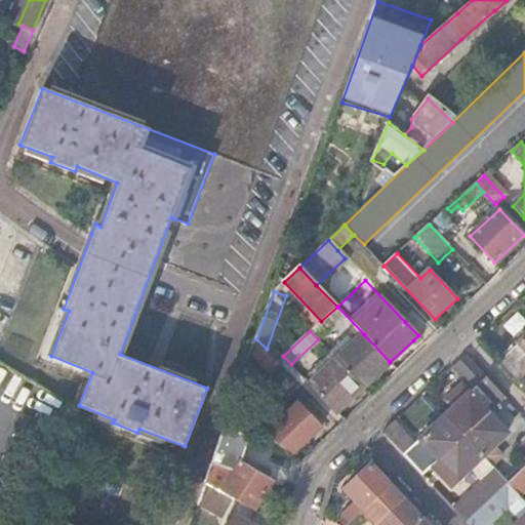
[(390,362),(364,334),(337,360),(363,388),(390,362)]
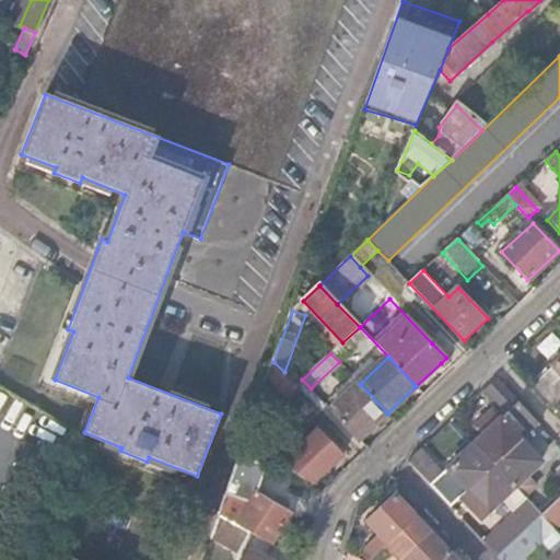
[(451,363),(446,358),(441,363),(445,368),(451,363)]
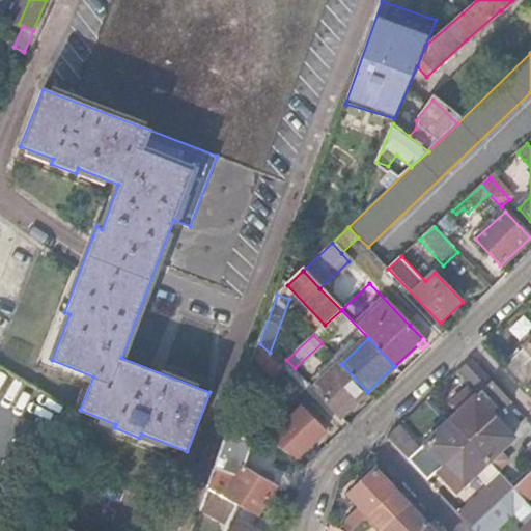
[(530,339),(505,364),(525,385),(530,379),(530,339)]
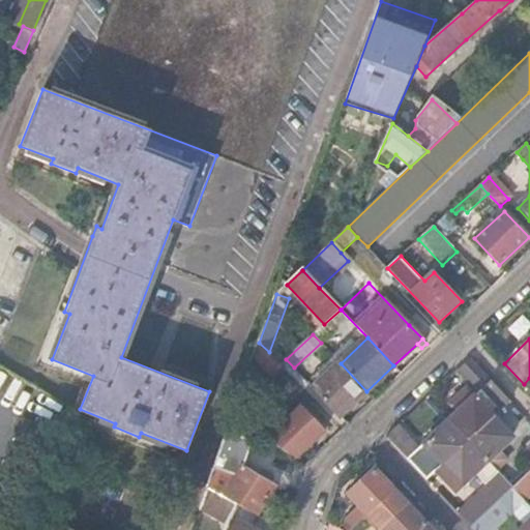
[(259,343),(254,358),(273,379),(285,369),(269,352),(259,343)]
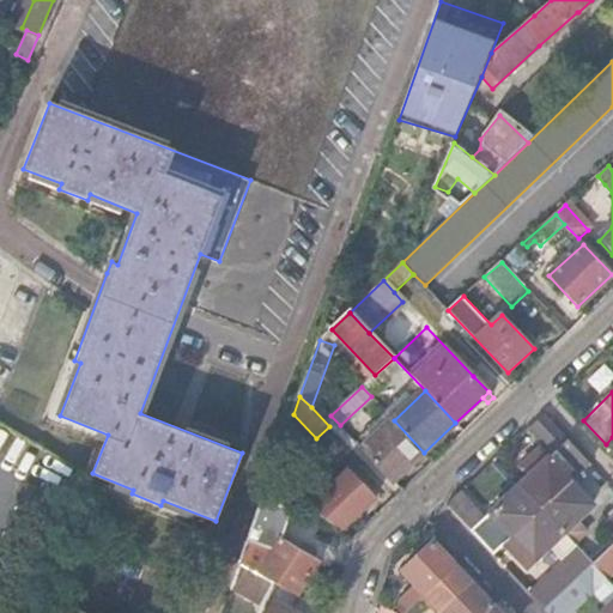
[(590,463),(544,414),(528,428),(530,430),(534,430),(556,453),(548,459),(539,447),(519,466),(529,477),(520,486),(542,510),(571,483),(590,463)]
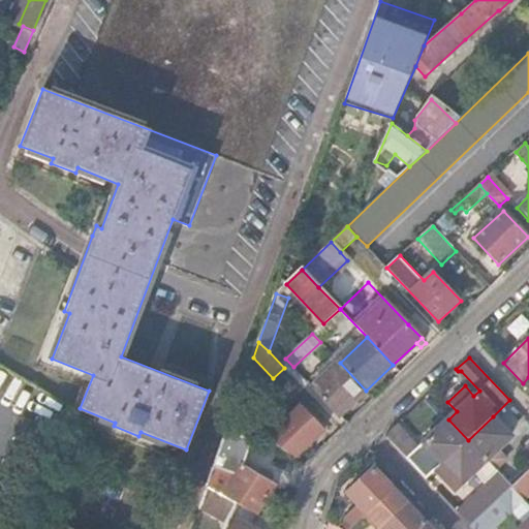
[(313,387),(339,415),(366,391),(340,363),(313,387)]
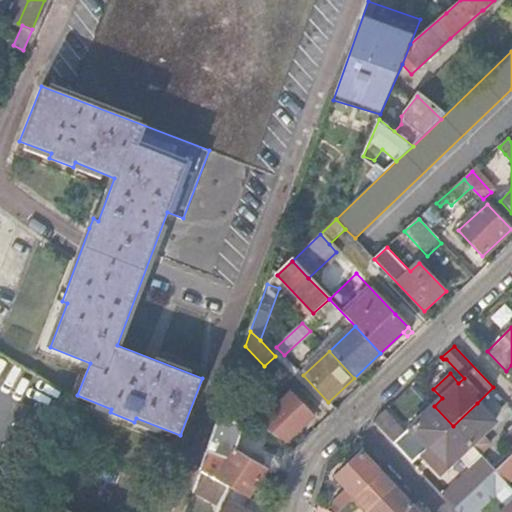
[(295,395),(261,425),(286,443),(315,417),(295,395)]
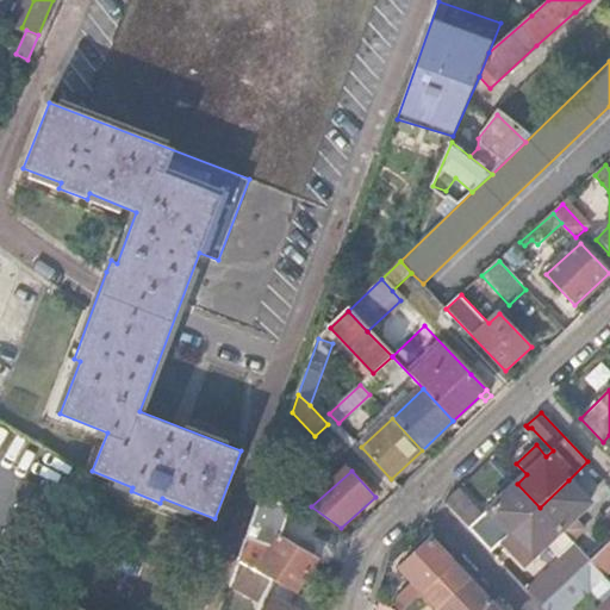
[(268,478),(256,512),(272,517),(282,487),(268,478)]
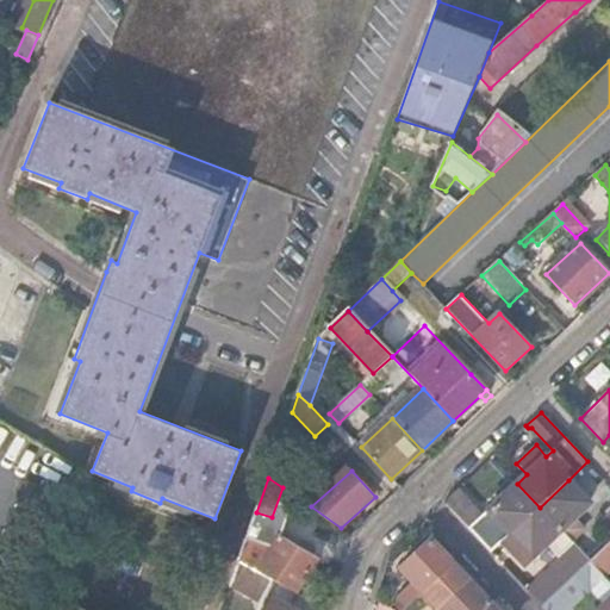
[(590,503),(568,480),(540,508),(570,541),(583,529),(573,518),(590,503)]
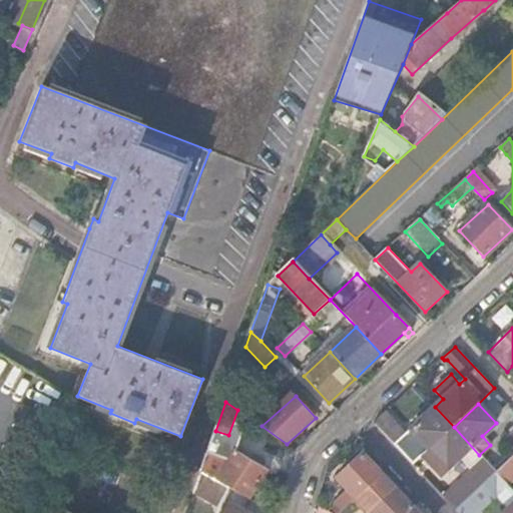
[(454,427),(435,407),(407,433),(387,411),(375,423),(413,464),(424,455),(454,427)]
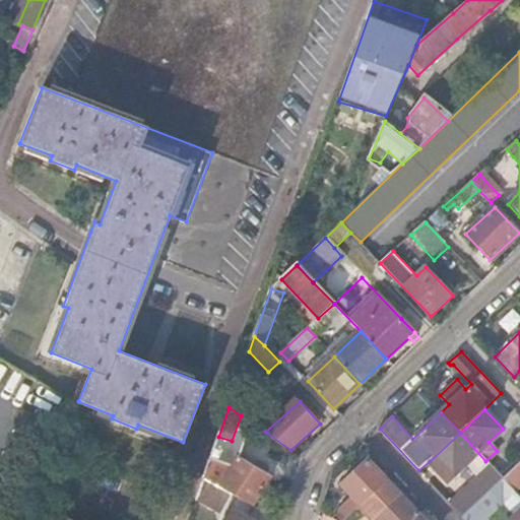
[(451,506),(462,518),(503,479),(485,461),(460,433),(430,461),(448,480),(474,455),(489,469),(451,506)]
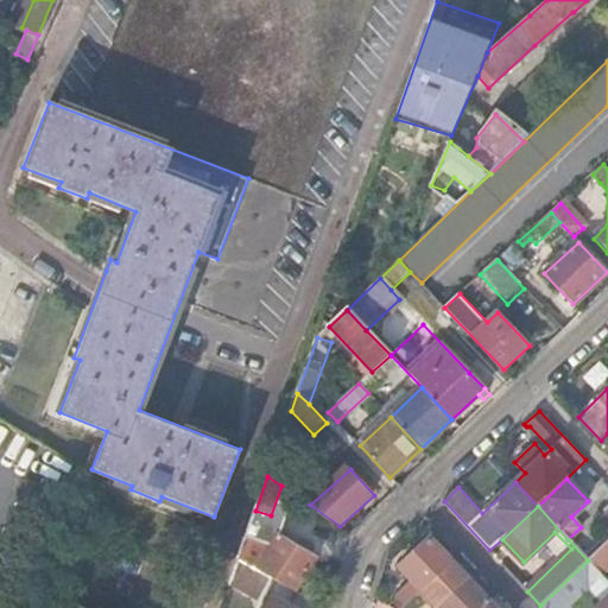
[(238,558),(271,577),(296,591),(315,558),(280,537),(285,520),(271,515),(255,511),(238,558)]
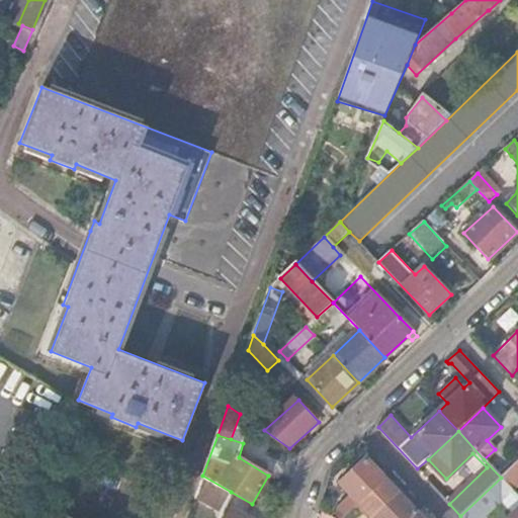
[(517,455),(517,435),(508,445),(517,455)]
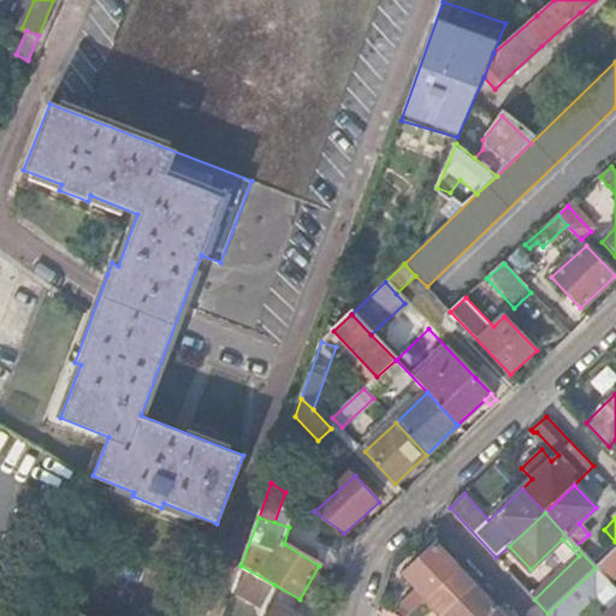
[(420,587),(392,612),(398,615),(407,615),(438,587),(467,561),(445,538),(407,574),(420,587)]
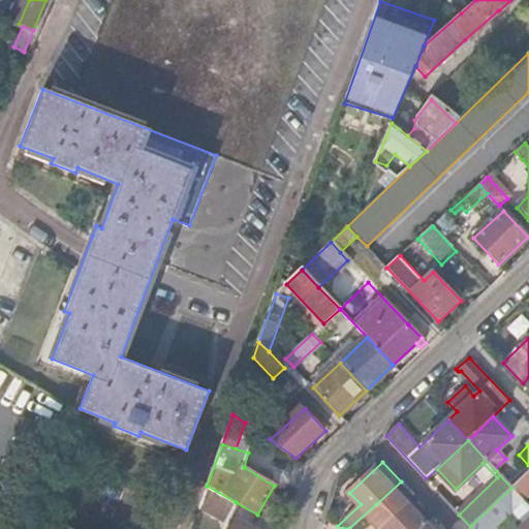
[(528,491),(528,470),(511,488),(522,498),(528,491)]
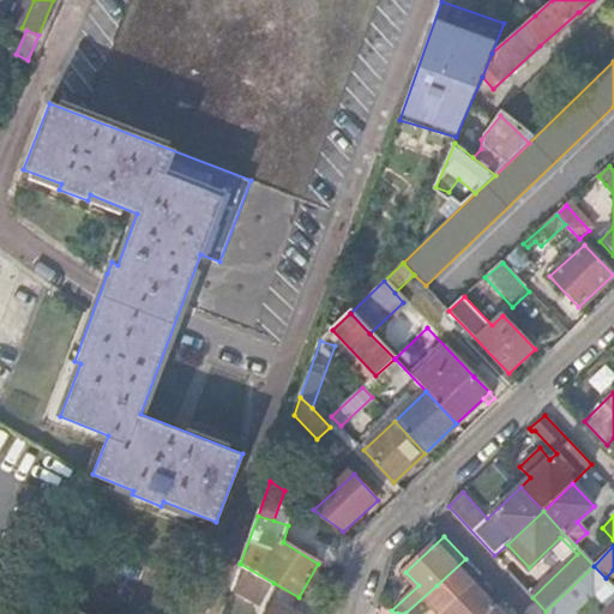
[(482,577),(465,559),(437,585),(445,594),(453,603),(440,613),(487,613),(495,608),(504,600),(493,589),(485,597),(473,584),(482,577)]
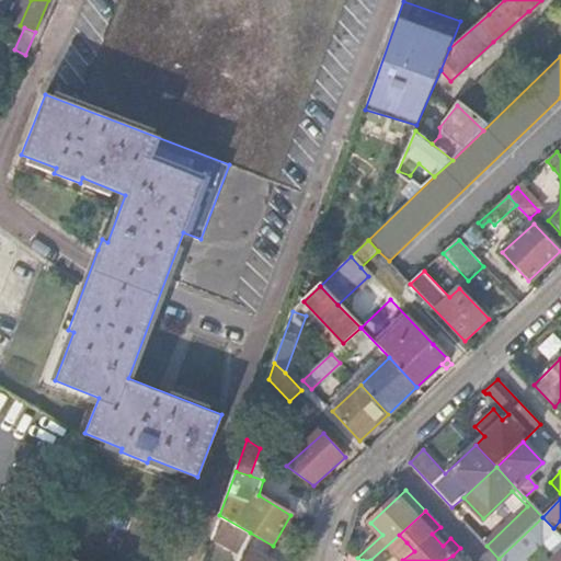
[(219,515),(212,538),(241,553),(250,533),(219,515)]
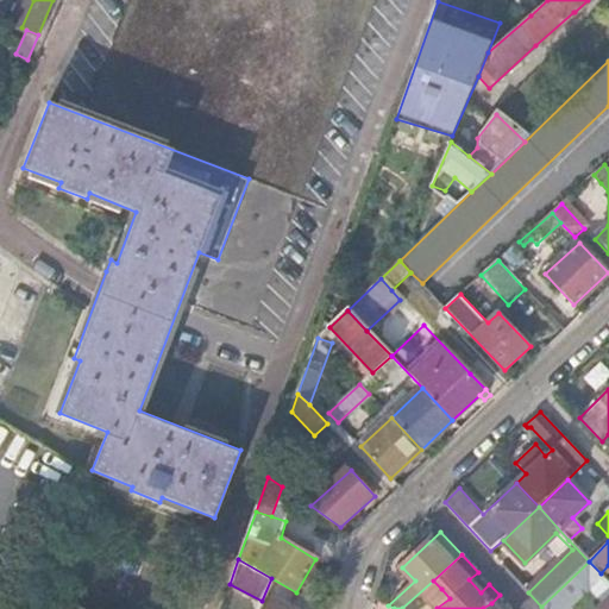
[(544,608),(567,608),(603,576),(601,573),(589,562),(541,607),(544,608)]
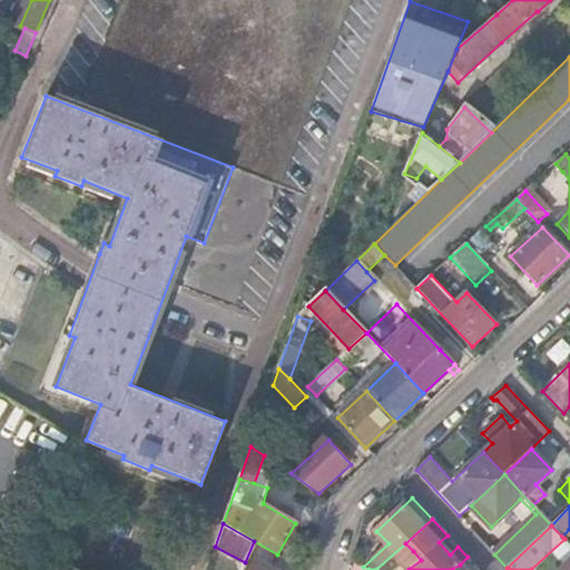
[(405,543),(376,569),(391,569),(413,551),(405,543)]
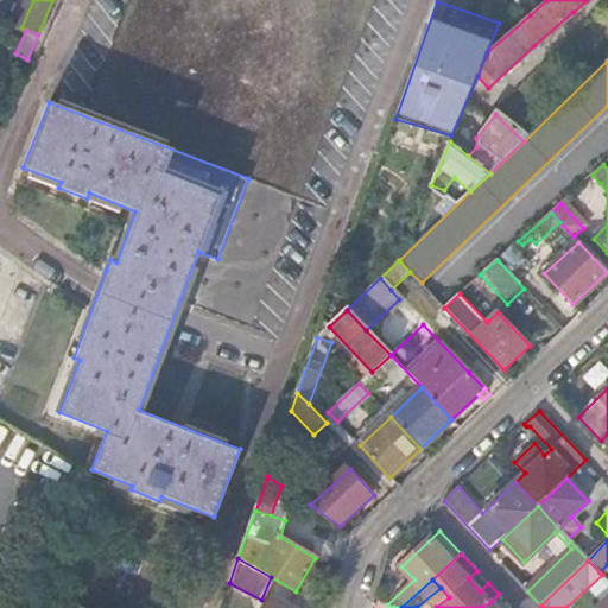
[(290,607),(272,597),(265,607),(290,607)]
